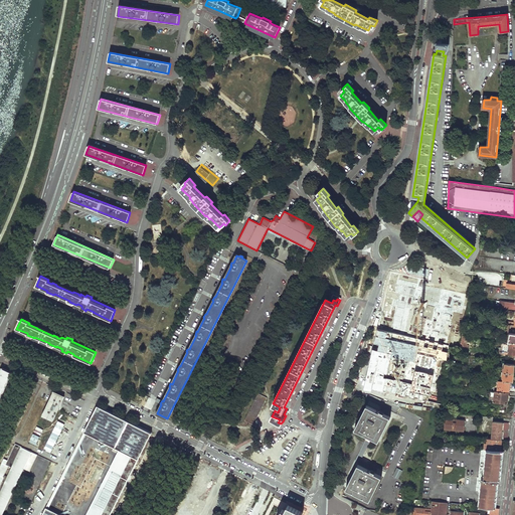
[(501,332),(501,333),(509,334),(514,334),(514,333),(510,332),(511,329),(514,329),(514,325),(504,324),(504,330),(500,330),(500,332),(501,332)]
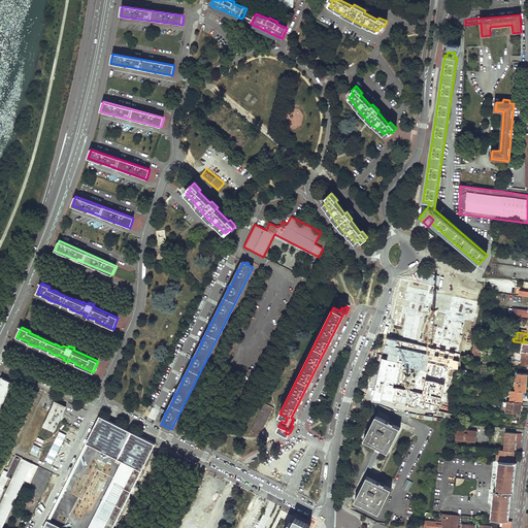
[(527,351),(521,351),(517,351),(516,361),(516,363),(521,363),(522,363),(526,364),(527,364),(527,351)]
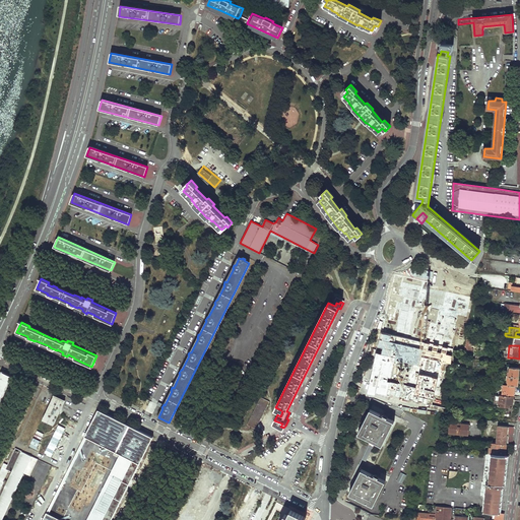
[(509,381),(508,385),(515,386),(518,386),(519,370),(519,368),(510,368),(510,372),(509,372),(508,381),(509,381)]
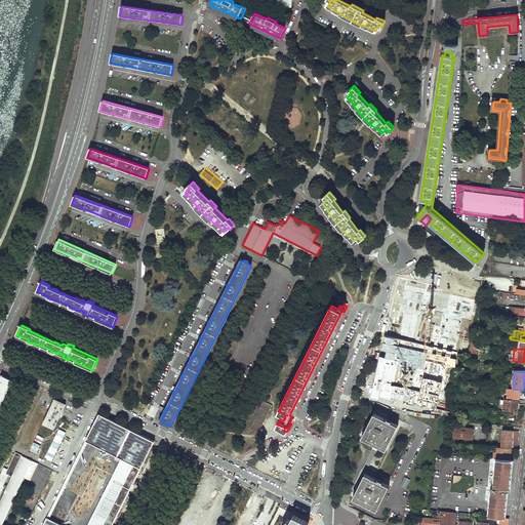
[(0,407),(12,380),(2,375),(0,379),(0,407)]
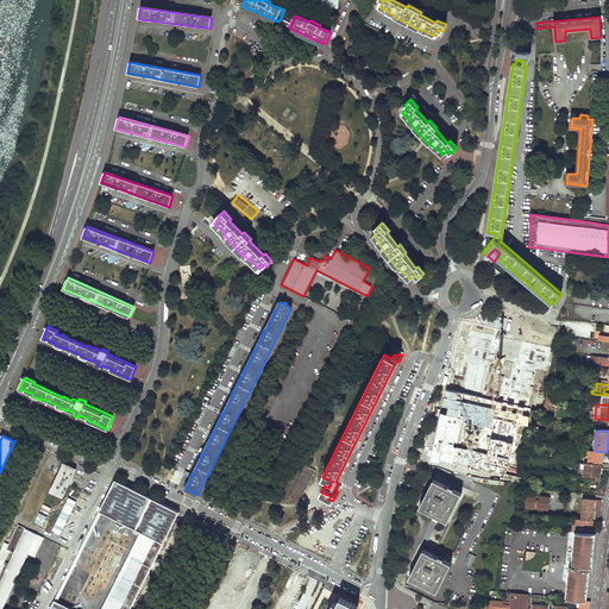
[(590,451),(588,463),(602,464),(603,452),(595,451),(590,451)]
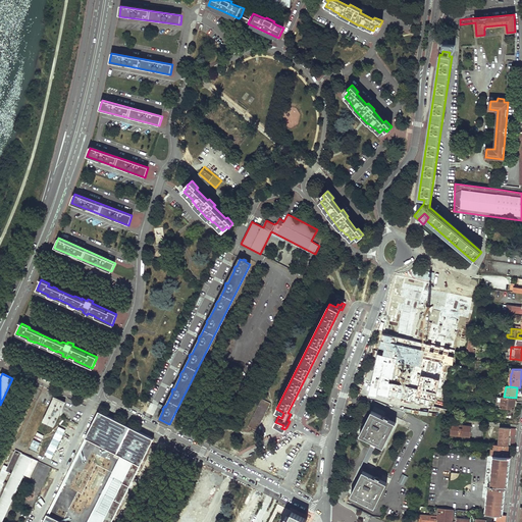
[(400,400),(421,411),(428,399),(406,387),(400,400)]
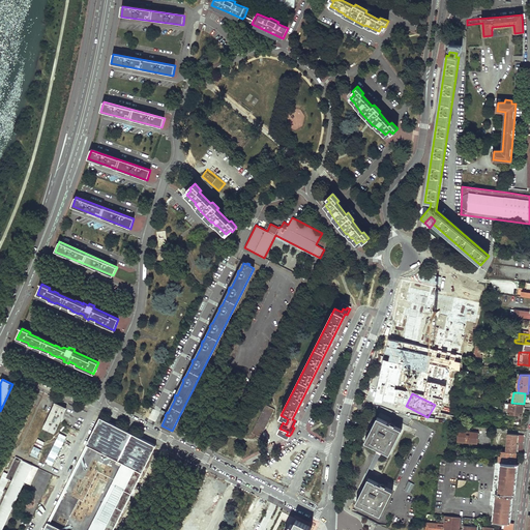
[(509,403),(508,414),(512,414),(522,415),(524,404),(511,403),(509,403)]
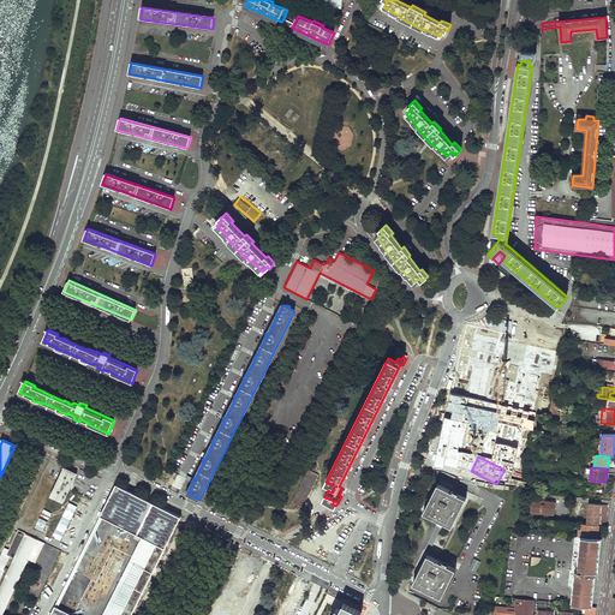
[(71,489),(77,475),(64,469),(59,479),(51,497),(64,503),(71,489)]
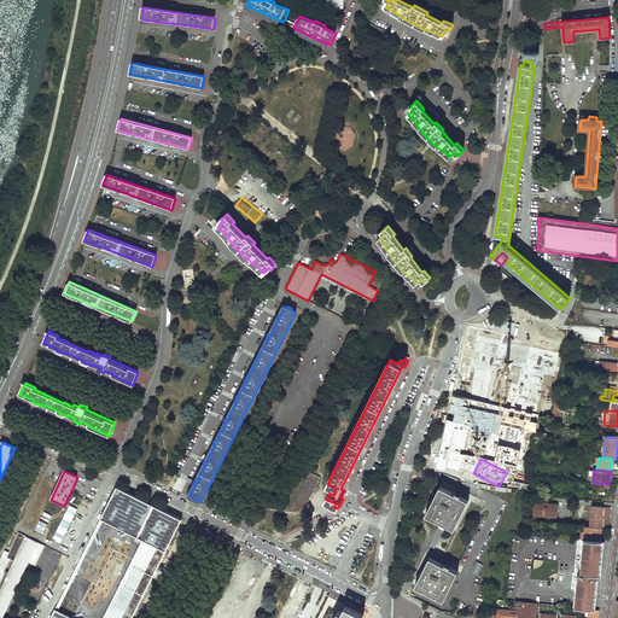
[(310,473),(295,505),(303,508),(319,478),(310,473)]
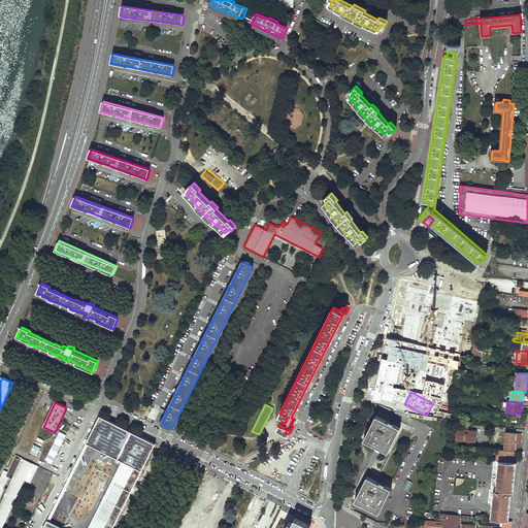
[(520,414),(510,413),(508,425),(518,425),(520,414)]
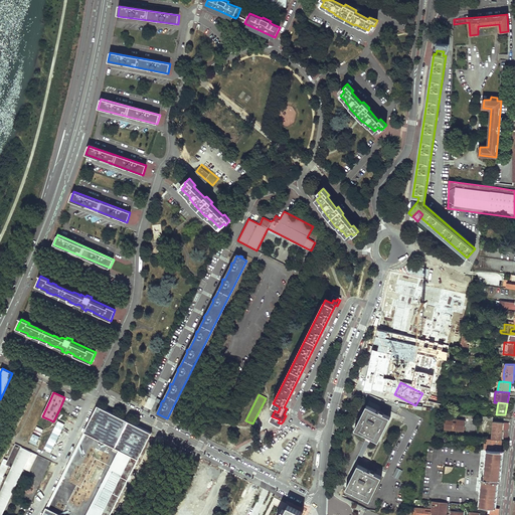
[(98,404),(84,432),(117,447),(82,514),(70,514),(49,504),(43,514),(111,514),(152,431),(98,404)]
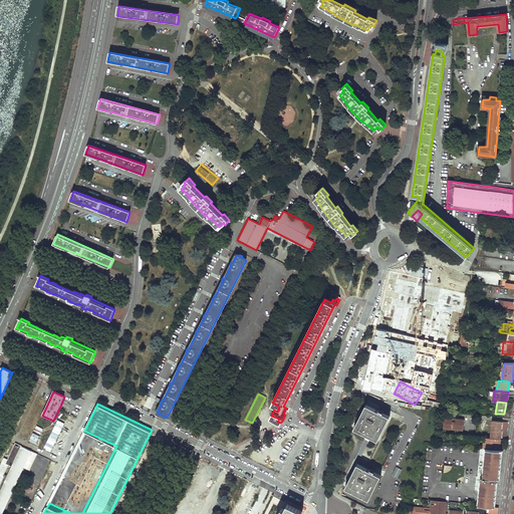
[(377,410),(365,405),(361,412),(363,413),(361,417),(360,416),(354,428),(366,433),(370,435),(377,438),(389,416),(381,412),(379,416),(376,414),(377,410)]
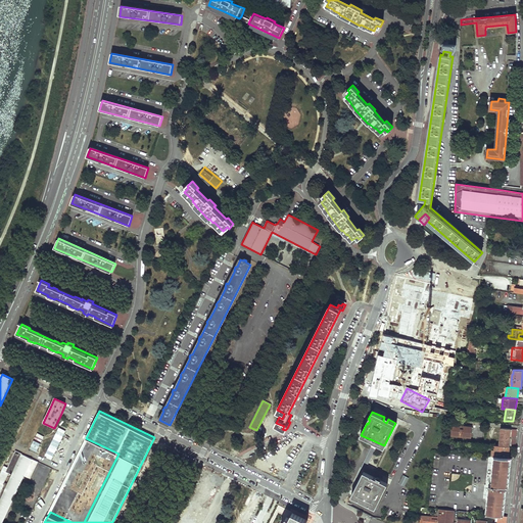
[(461,425),(453,424),(450,434),(460,435),(460,434),(463,435),(463,436),(471,437),(472,426),(464,425),(464,429),(461,428),(461,425)]
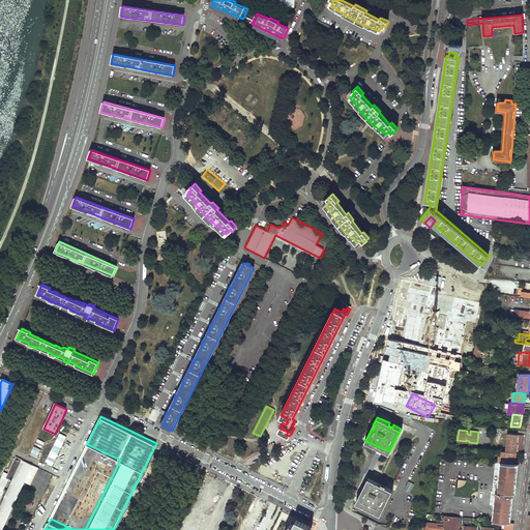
[(509,435),(506,451),(517,452),(522,452),(523,445),(517,445),(517,443),(523,443),(524,436),(509,435)]
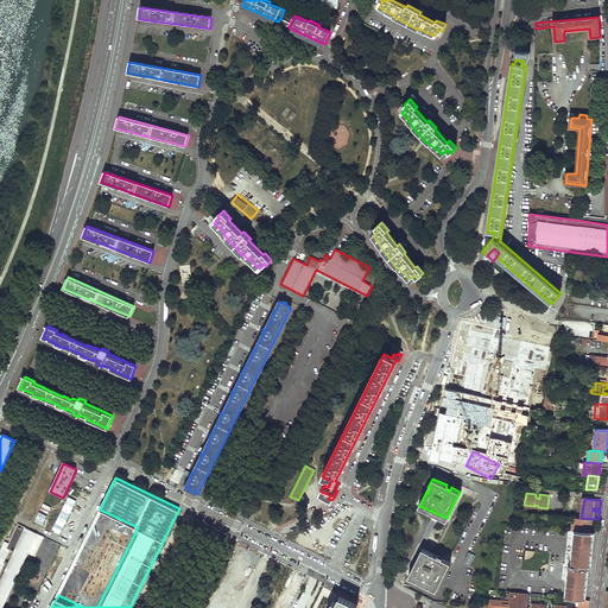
[(572,526),(572,531),(578,531),(590,532),(593,519),(581,518),(576,517),(575,526),(572,526)]
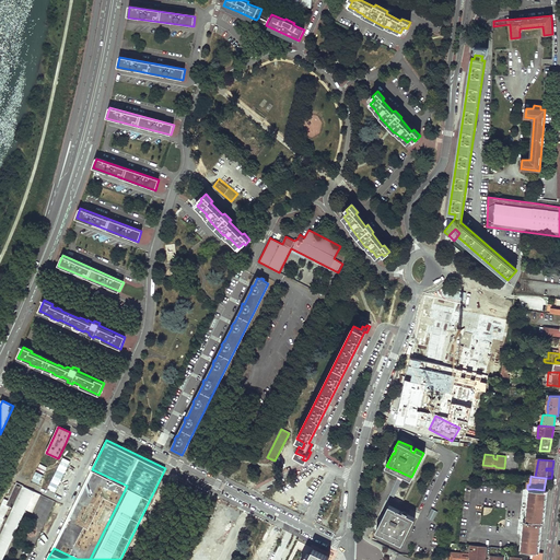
[(24,486),(16,482),(9,500),(11,501),(18,486),(22,488),(23,487),(24,486)]
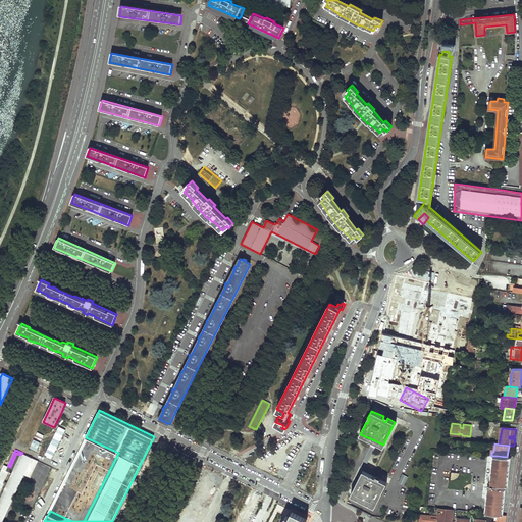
[(39,462),(21,454),(20,455),(16,453),(10,467),(8,466),(4,465),(0,472),(0,492),(5,481),(4,481),(8,473),(11,475),(8,482),(0,500),(0,521),(2,521),(23,476),(31,479),(39,462)]
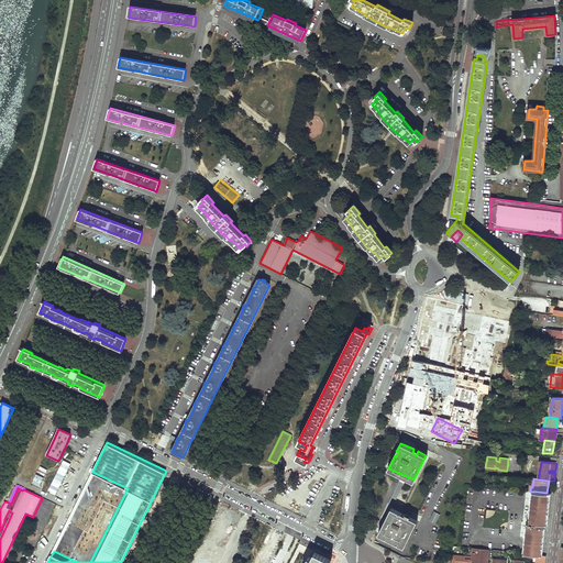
[(529,492),(526,522),(531,523),(533,523),(536,492),(530,492),(529,492)]
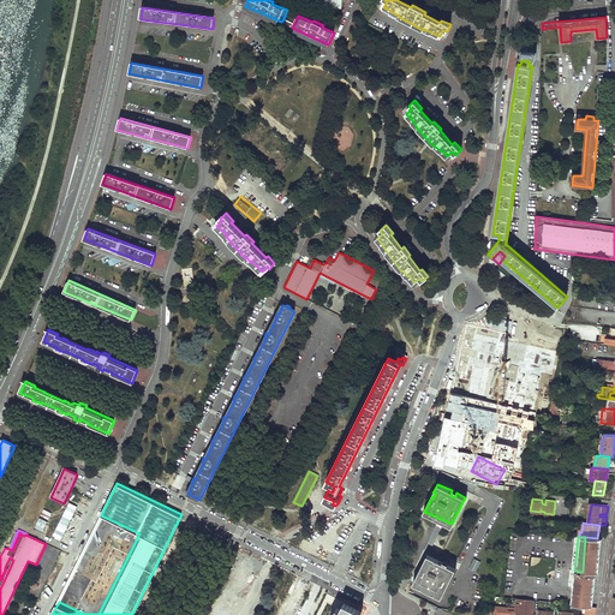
[(578,597),(577,605),(578,605),(586,607),(590,607),(591,597),(593,573),(596,573),(599,538),(597,538),(585,537),(583,572),(580,572),(578,587),(578,597)]
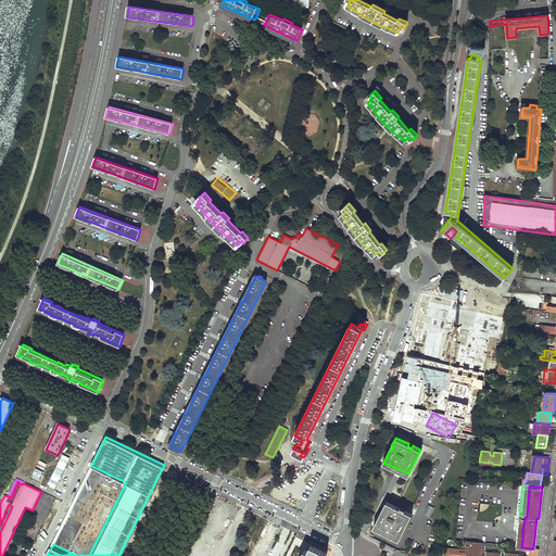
[(400,508),(387,502),(382,510),(383,510),(381,516),(379,515),(374,528),(382,532),(388,534),(389,533),(390,530),(394,532),(393,533),(392,536),(400,540),(402,534),(412,514),(404,510),(403,514),(399,512),(400,508)]
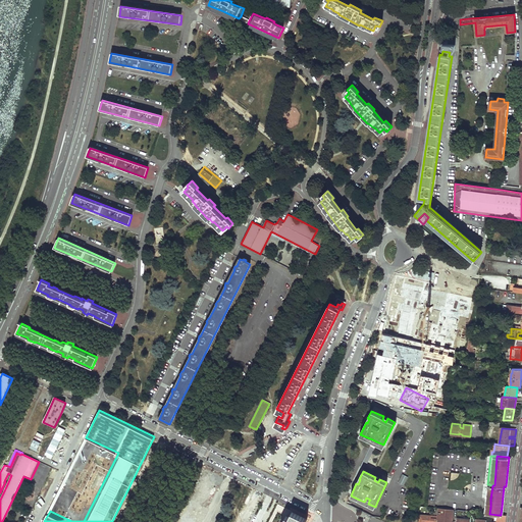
[(436,521),(452,521),(454,510),(438,509),(437,517),(436,520),(436,521)]
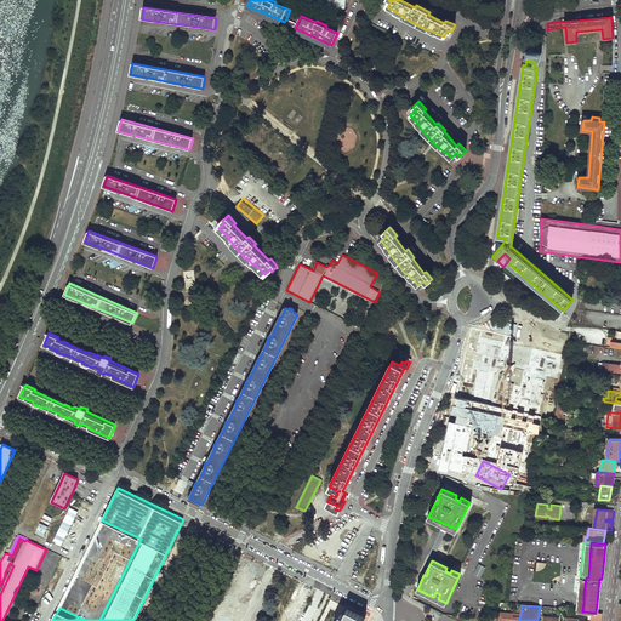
[(359,620),(363,615),(348,608),(345,615),(341,613),(336,620),(359,620)]
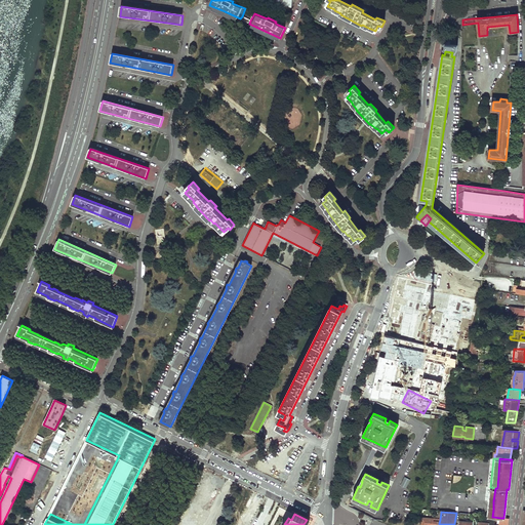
[(465,514),(460,514),(459,522),(460,522),(459,524),(472,524),(472,523),(463,522),(465,514)]
